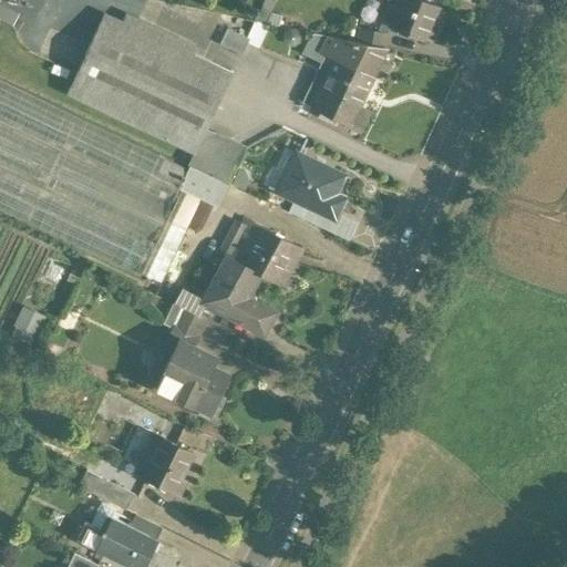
[(260,0),(256,17),(277,23),(281,12),(270,9),(274,0),(260,0)]
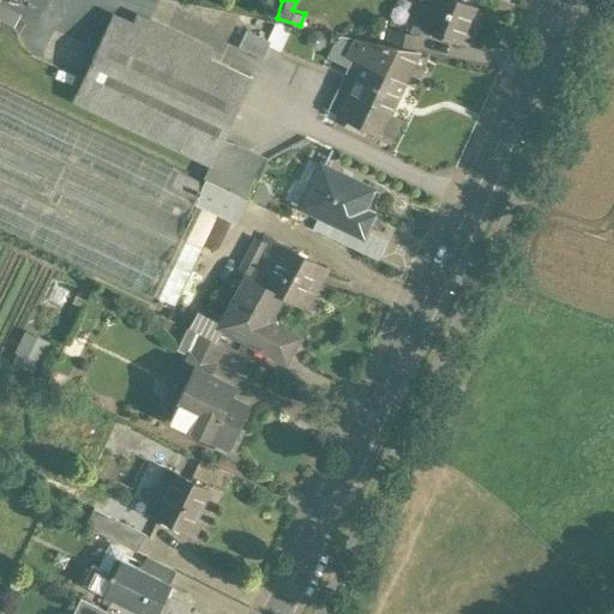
[(474,8),(453,0),(432,0),(421,26),(459,43),(461,41),(467,43),(474,28),(468,25),(474,8)]
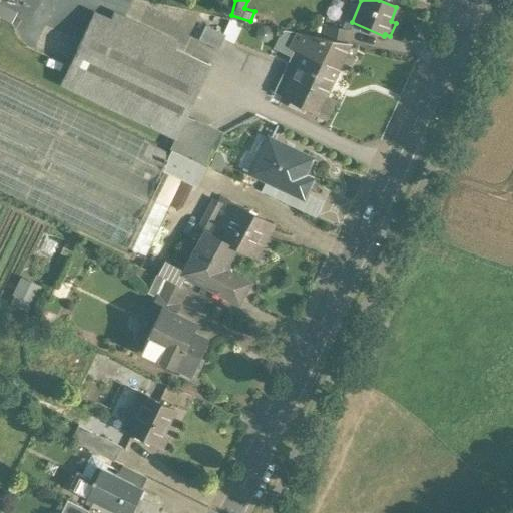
[(79,46),(193,99),(209,64),(175,49),(113,20),(94,12),(79,46)]
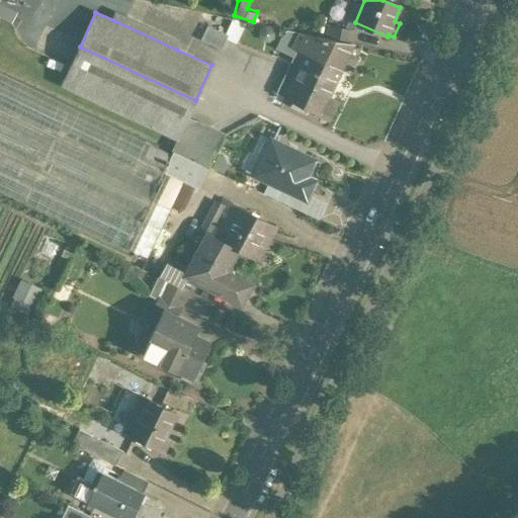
[(116,16),(114,20),(177,50),(180,45),(116,16)]
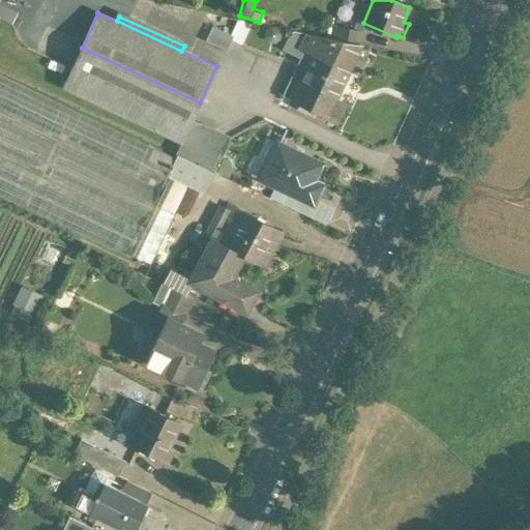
[(237,17),(230,32),(233,34),(231,37),(241,41),(249,21),(237,17)]
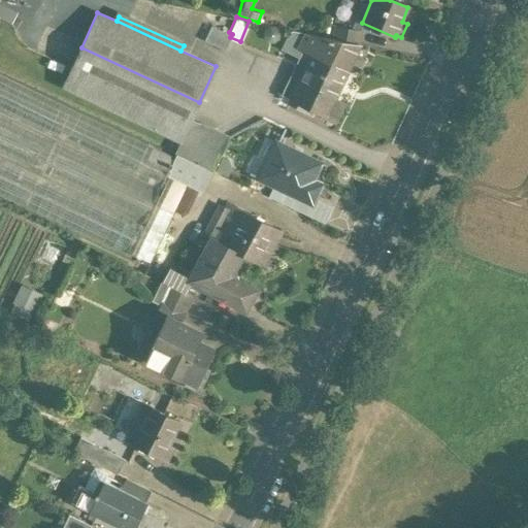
[(231,34),(210,26),(203,41),(224,51),(231,34)]
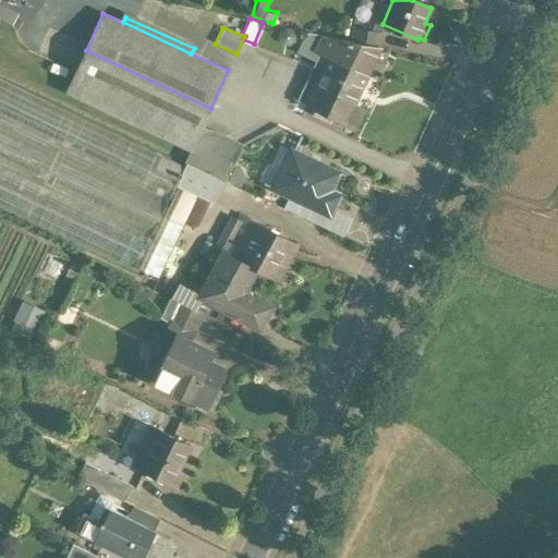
[(355,29),(352,41),(378,47),(383,48),(385,35),(355,29)]
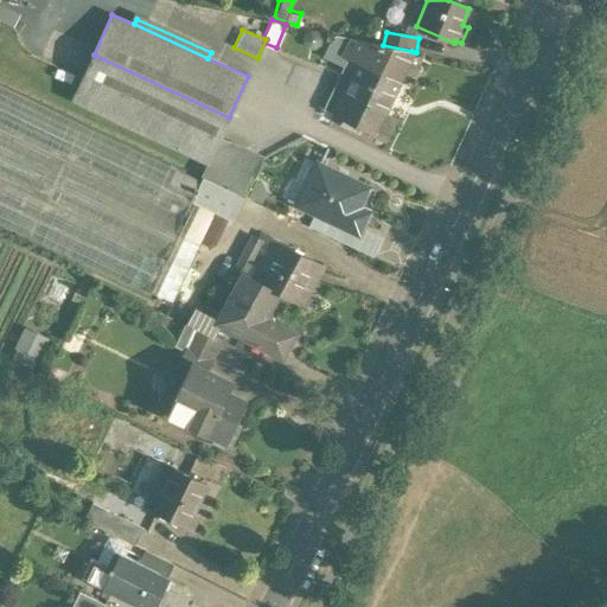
[(383,45),(350,38),(342,57),(358,64),(358,63),(397,82),(411,51),(383,45)]
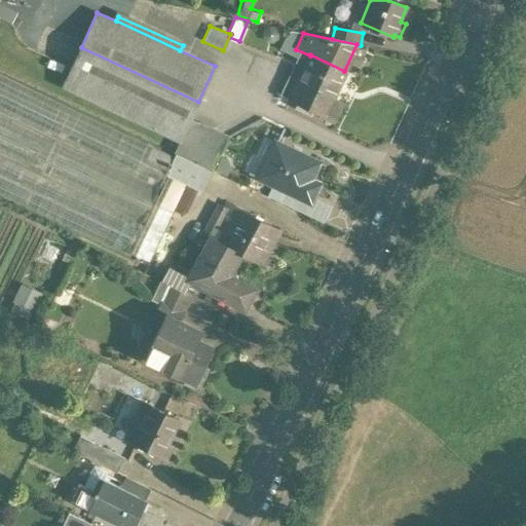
[(190,119),(198,102),(81,47),(63,87),(180,141),(183,134),(164,124),(171,111),(190,119)]
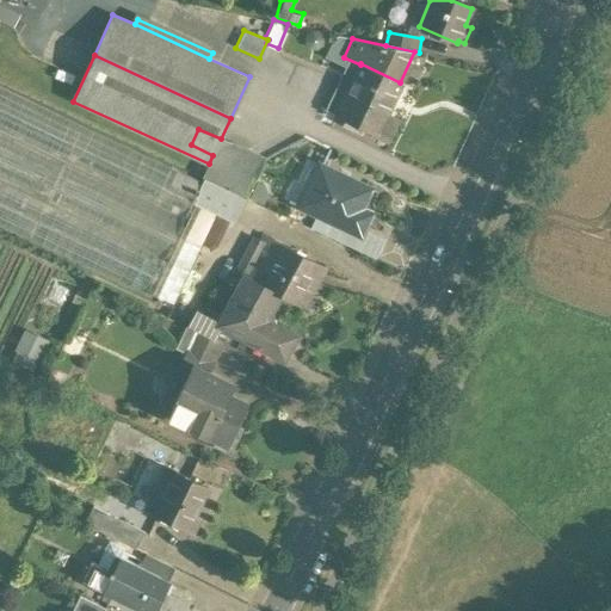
[(400,82),(360,63),(360,65),(346,96),(355,99),(345,121),(374,134),(372,136),(384,142),(396,118),(386,113),(400,82)]
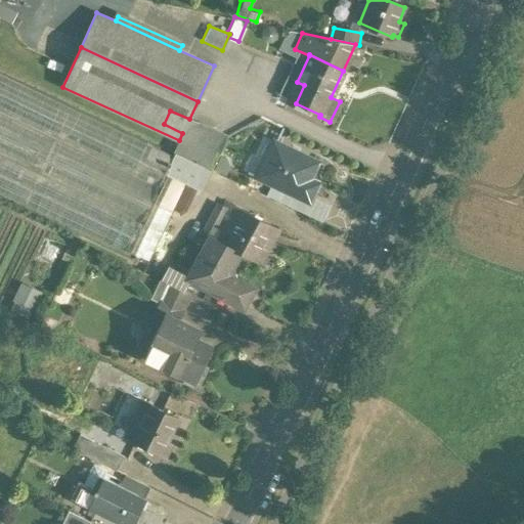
[(174,156),(0,73),(0,193),(127,254),(128,252),(148,261),(185,183),(201,190),(210,170),(175,154),(174,156)]
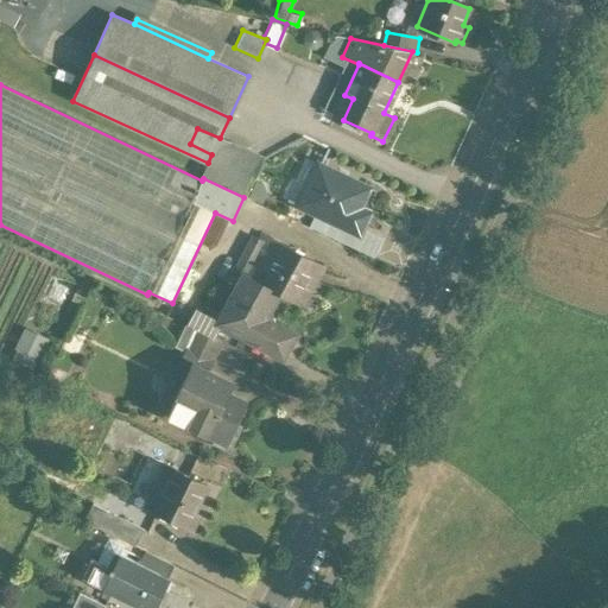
[(190,144),(211,154),(220,138),(197,128),(190,144)]
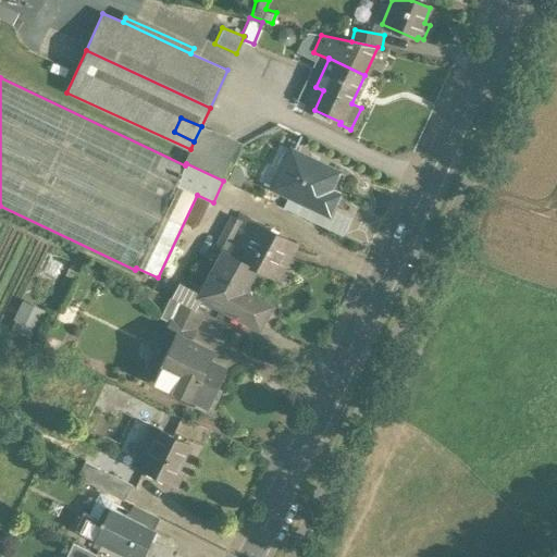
[(240,145),(201,126),(190,149),(184,162),(186,163),(223,181),(240,145)]
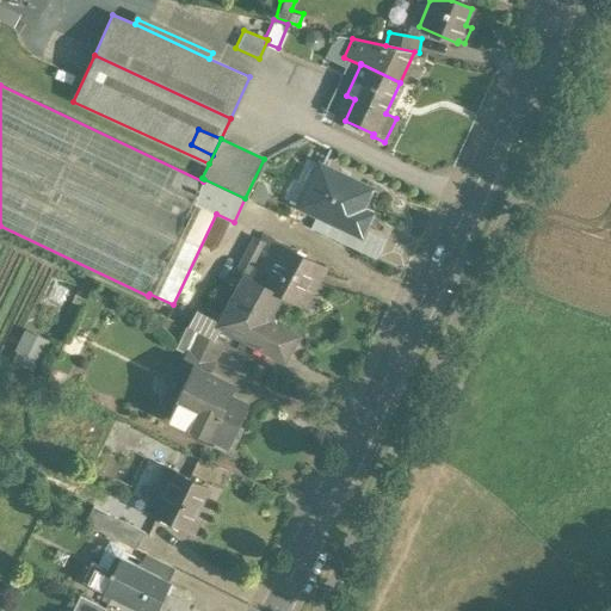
[(369,187),(318,164),(297,207),(329,222),(360,235),(363,230),(370,214),(359,208),(369,187)]
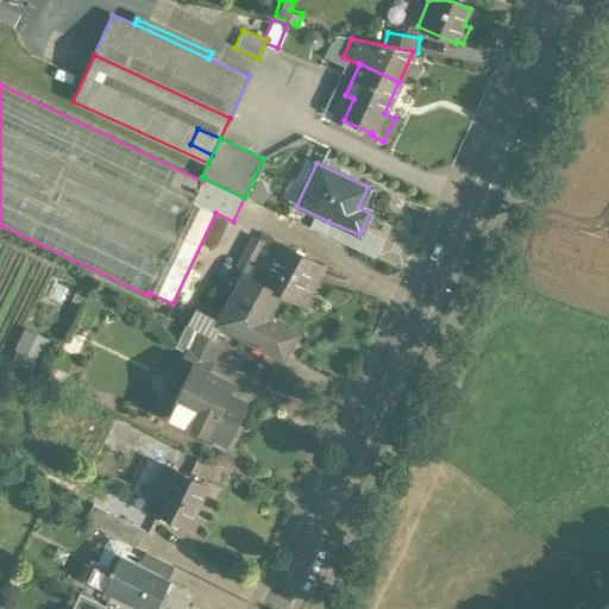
[(359,234),(328,221),(322,234),(372,258),(382,239),(362,230),(359,234)]
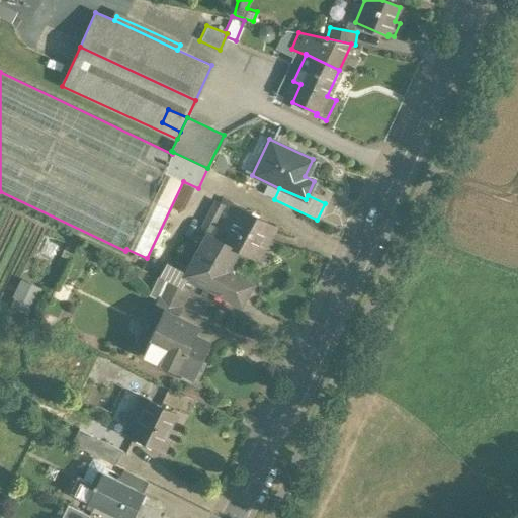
[(273,226),(224,199),(206,234),(237,250),(254,258),(256,259),(273,226)]
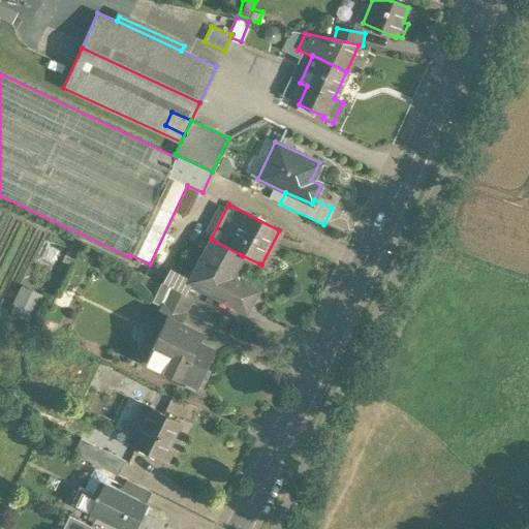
[(242,255),(211,239),(188,281),(210,292),(211,292),(211,291),(245,309),(255,289),(230,277),(242,255)]
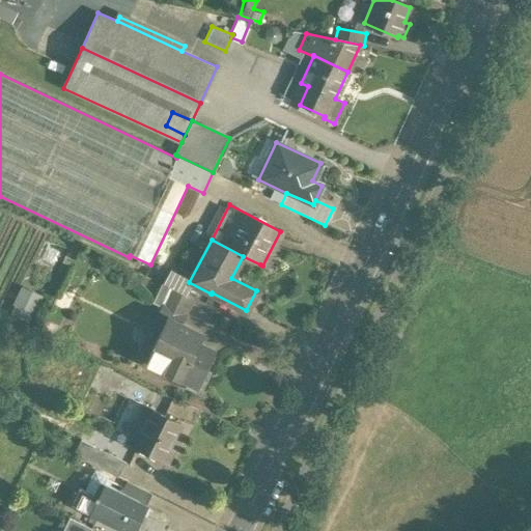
[(189,282),(169,273),(163,284),(170,288),(193,299),(204,305),(211,294),(189,282)]
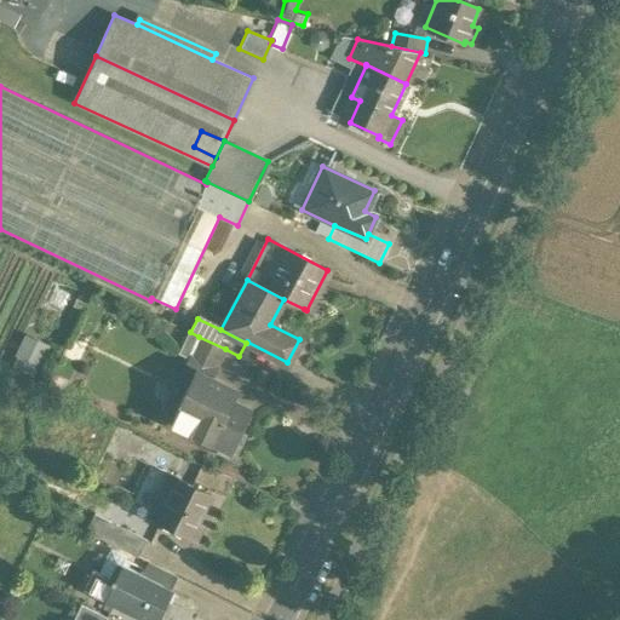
[(225,349),(199,337),(190,355),(217,368),(225,349)]
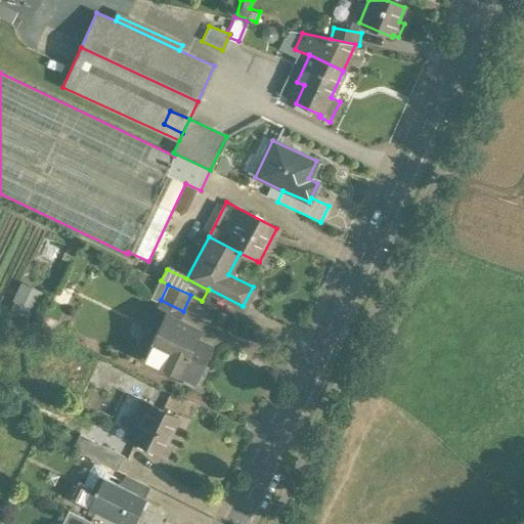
[(26,288),(17,304),(39,314),(47,298),(26,288)]
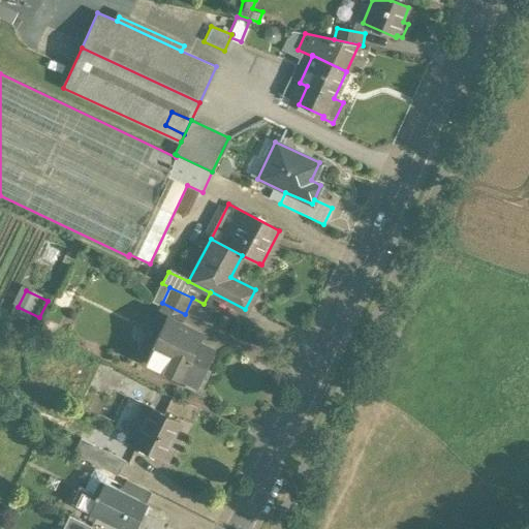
[(185,314),(162,303),(152,323),(162,329),(166,318),(180,325),(185,314)]
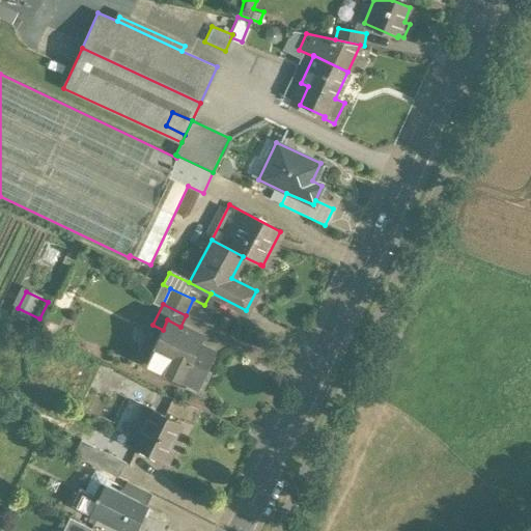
[(180,327),(167,319),(163,330),(146,363),(196,387),(213,352),(196,344),(200,337),(185,330),(186,329),(180,327)]
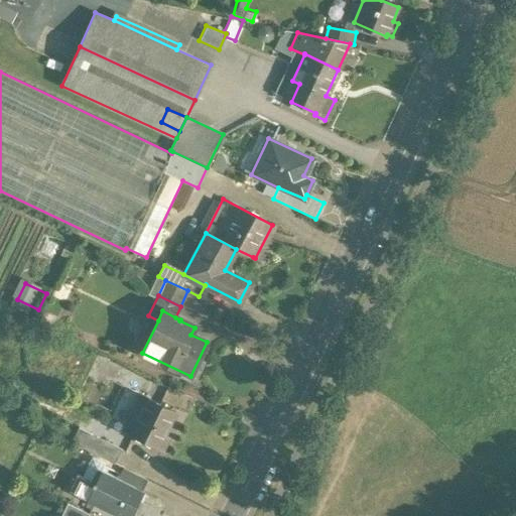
[(175,412),(148,398),(130,434),(163,449),(169,436),(164,434),(175,412)]
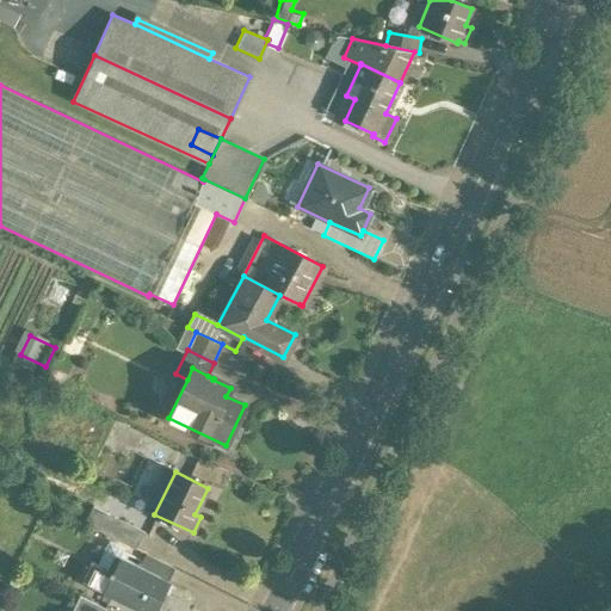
[(96,511),(88,526),(140,551),(147,536),(96,511)]
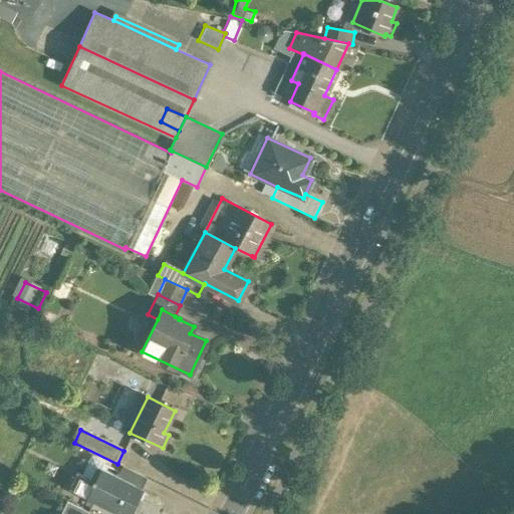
[(130,513),(142,490),(101,471),(94,486),(87,499),(118,513),(130,513)]
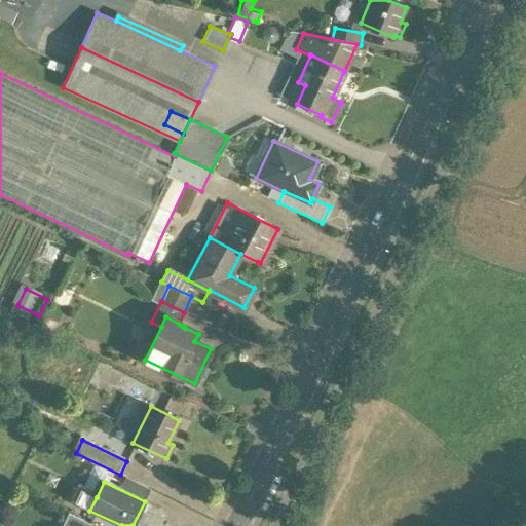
[(76,504),(89,511),(97,497),(82,491),(76,504)]
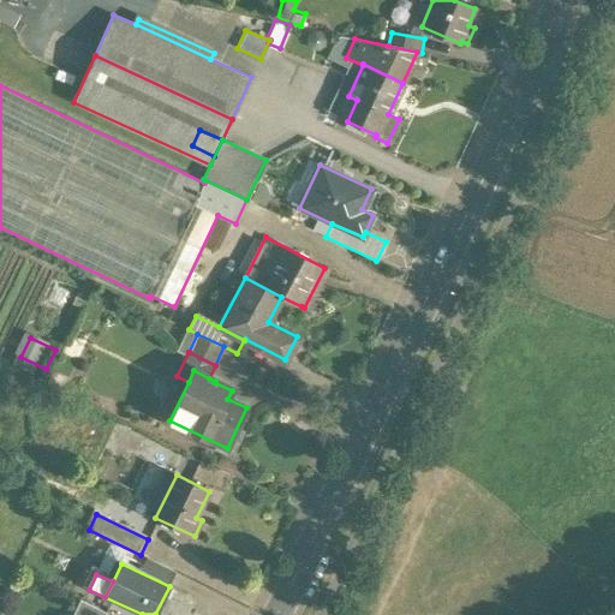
[(105,614),(106,613),(81,601),(72,614),(105,614)]
